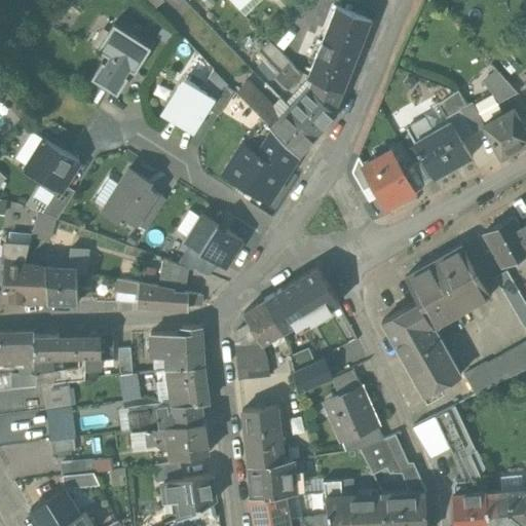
[(277,0),(228,0),(239,11),(250,0),(277,0)]
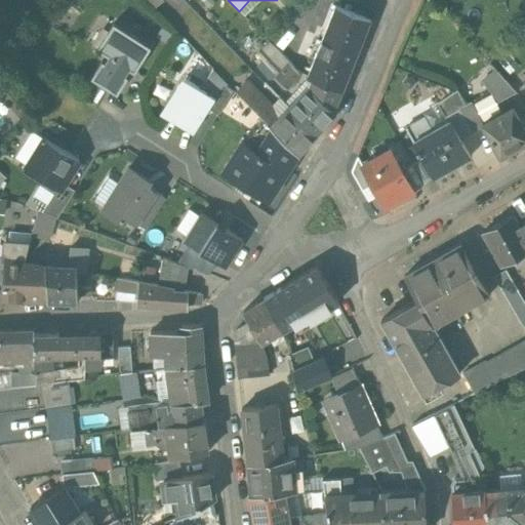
[(308,78),(315,81),(316,80),(341,90),(369,21),(335,7),(308,78)]
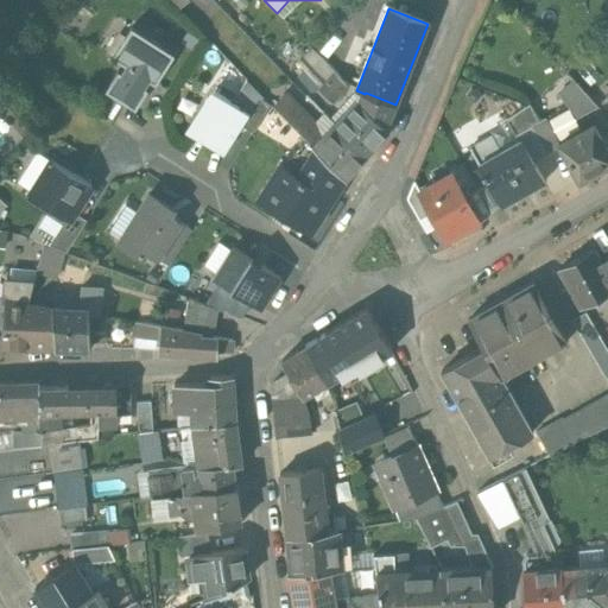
[(132,29),(112,58),(126,67),(122,74),(118,71),(106,92),(135,111),(149,90),(144,88),(149,81),(156,86),(175,56),(132,29)]
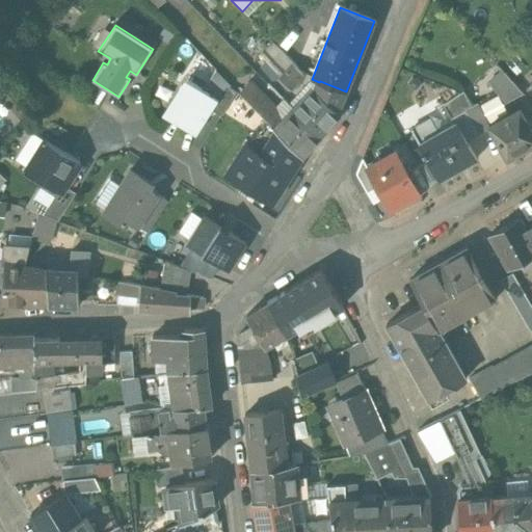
[(269,62),(261,70),(271,81),(280,73),(269,62)]
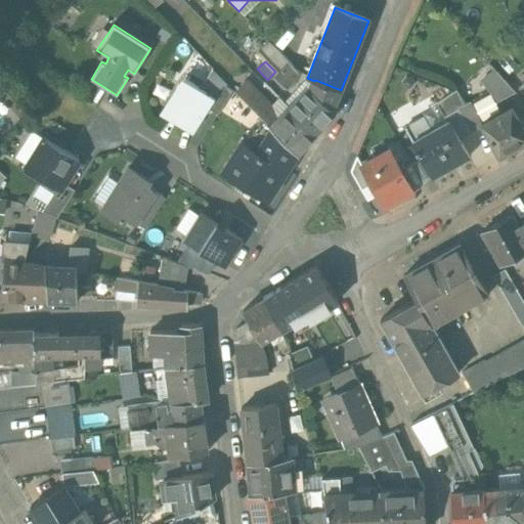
[(276,88),(280,84),(285,88),(299,75),(290,66),(271,83),(276,88)]
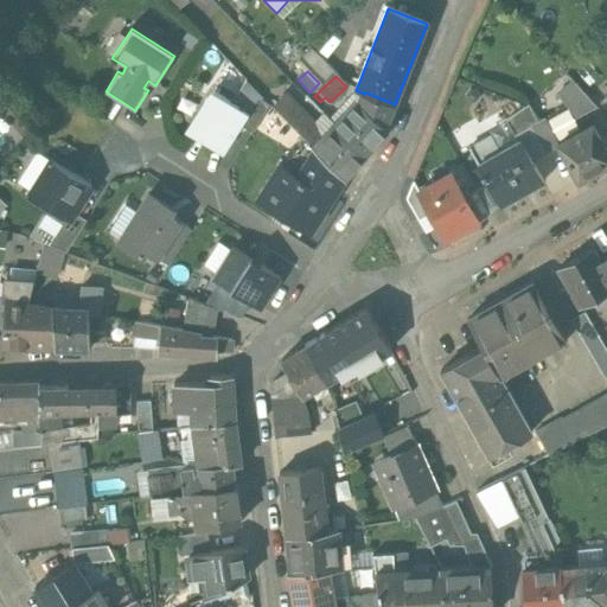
[(223,154),(241,127),(248,115),(242,112),(213,93),(189,133),(223,154)]
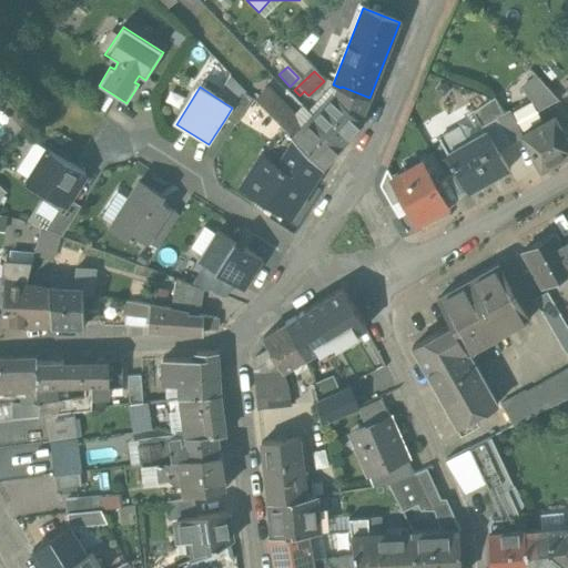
[(335,94),(362,120),(369,98),(342,87),(341,88),(335,94)]
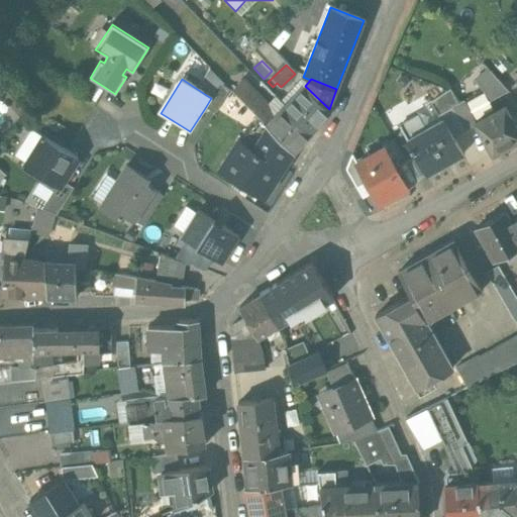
[(492,99),(507,91),(497,80),(484,89),(492,99)]
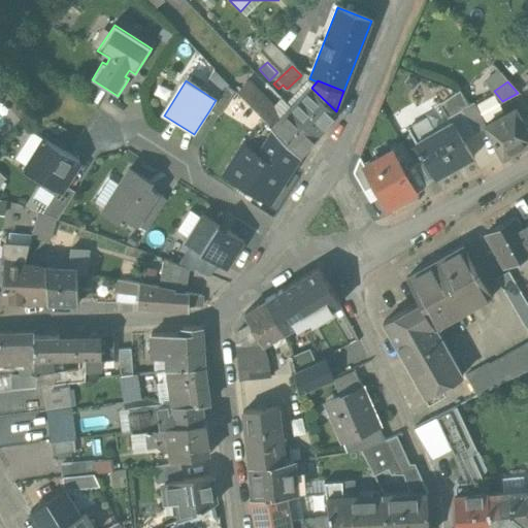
[(210,97),(216,100),(225,86),(220,83),(210,97)]
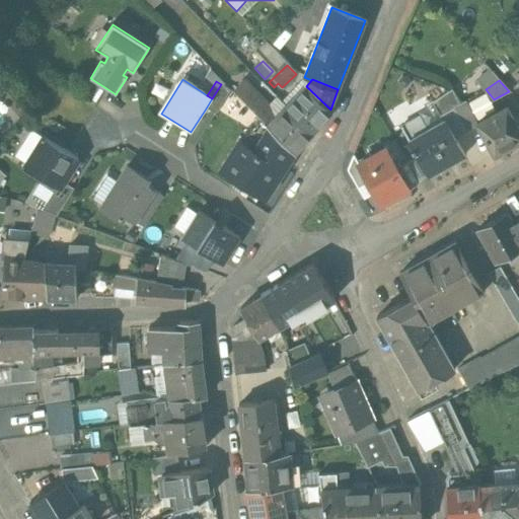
[(270,129),(294,153),(295,153),(311,135),(285,109),(276,118),(271,113),(270,107),(244,83),(233,93),(270,129)]
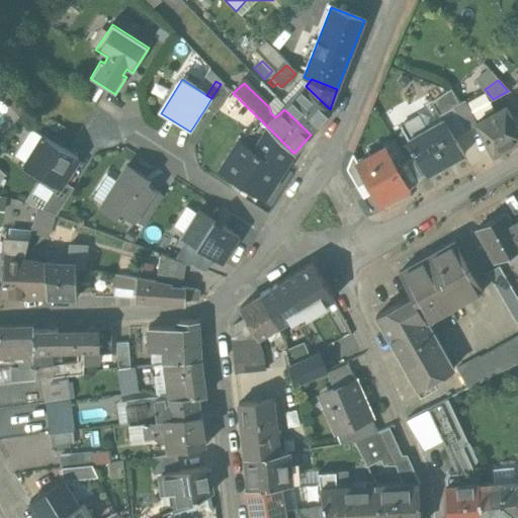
[(211,98),(205,108),(216,114),(231,90),(221,84),(211,98)]
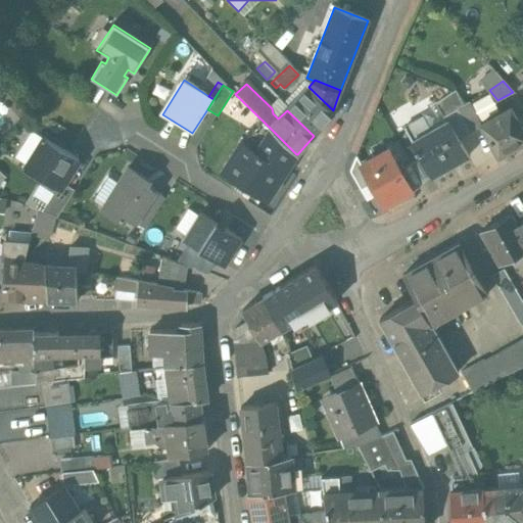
[(287,110),(314,136),(335,112),(333,110),(308,87),(287,110)]
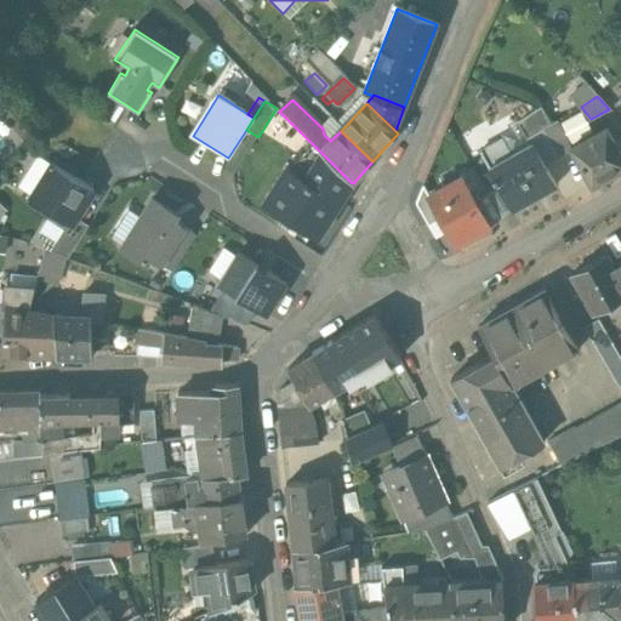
[(527,137),(550,124),(541,107),(518,123),(527,137)]
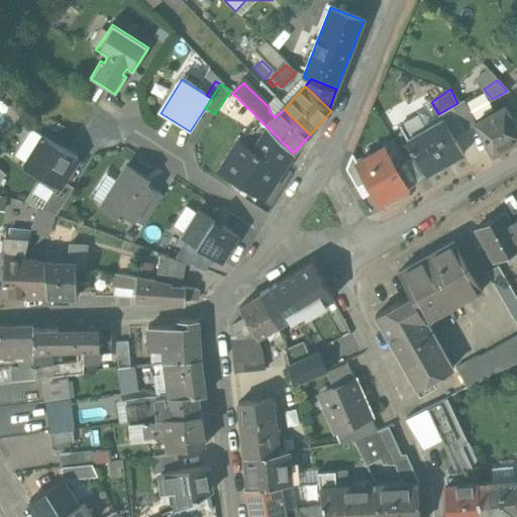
[(475,122),(478,120),(466,99),(457,103),(438,114),(440,118),(442,116),(453,135),(476,124),(475,122)]
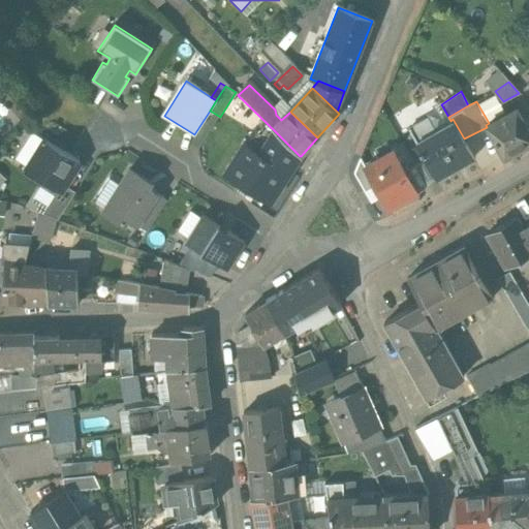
[(486,125),(487,127),(504,157),(528,143),(528,128),(528,127),(528,126),(528,114),(522,117),(517,107),(489,123),(486,125)]
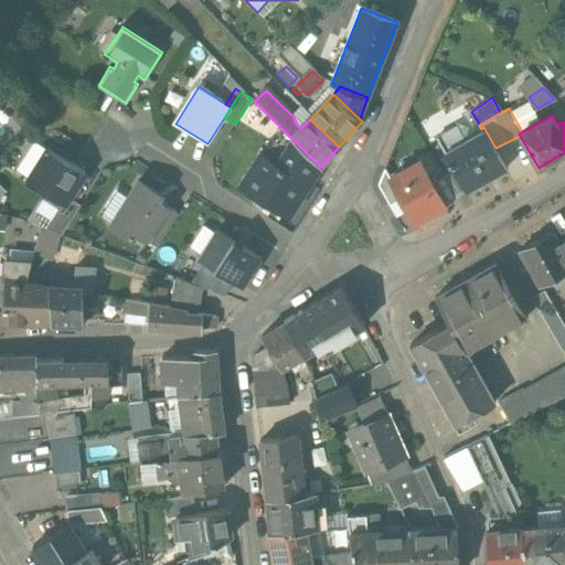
[(487,172),(502,163),(504,168),(505,167),(496,148),(483,127),(481,129),(466,138),(457,123),(456,124),(457,126),(439,136),(438,134),(437,135),(468,188),(489,177),(487,172)]
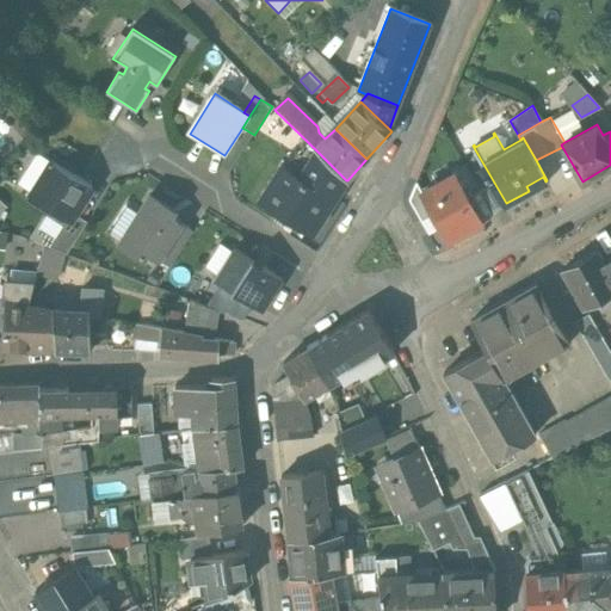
[(312,234),(346,180),(318,152),(301,179),(281,166),(259,201),(312,234)]
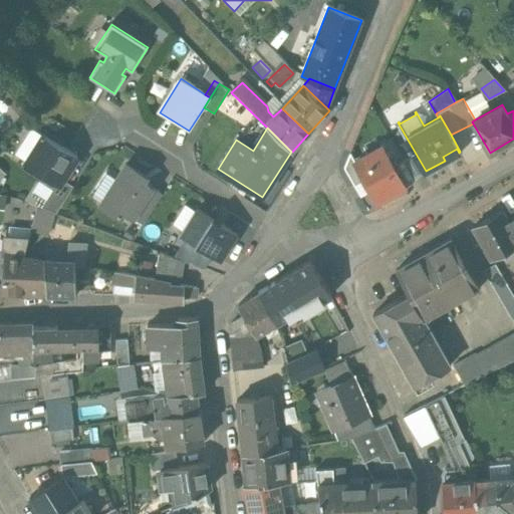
[(77,158),(43,137),(23,169),(39,180),(43,175),(56,183),(60,186),(63,181),(77,158)]
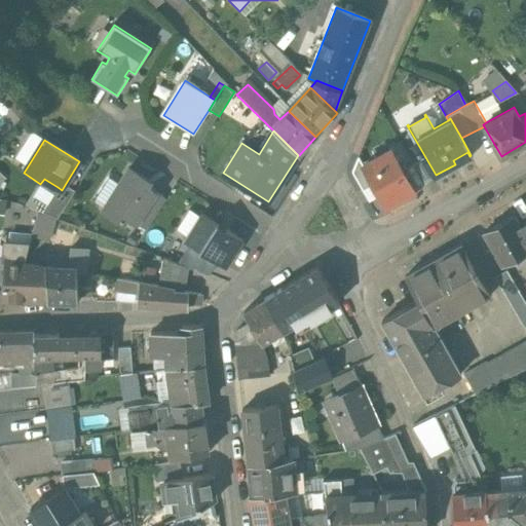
[(416,191),(390,149),(387,151),(389,153),(378,160),(376,158),(363,166),(388,208),(400,200),(401,202),(405,202),(414,197),(415,193),(414,192),(416,191)]
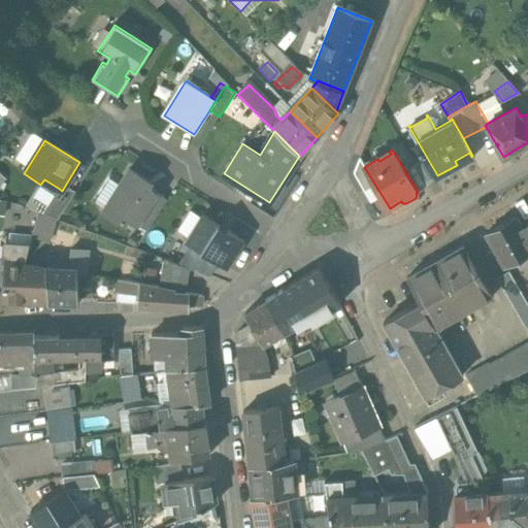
[(156,194),(146,188),(150,183),(130,170),(103,211),(123,224),(127,219),(136,225),(156,194)]
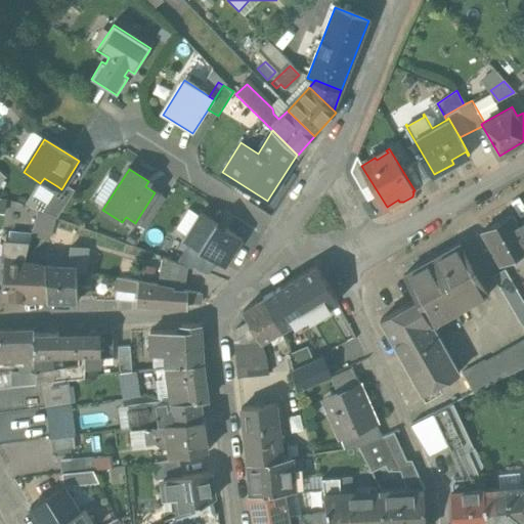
[(61,189),(57,186),(41,212),(57,218),(75,191),(64,184),(61,189)]
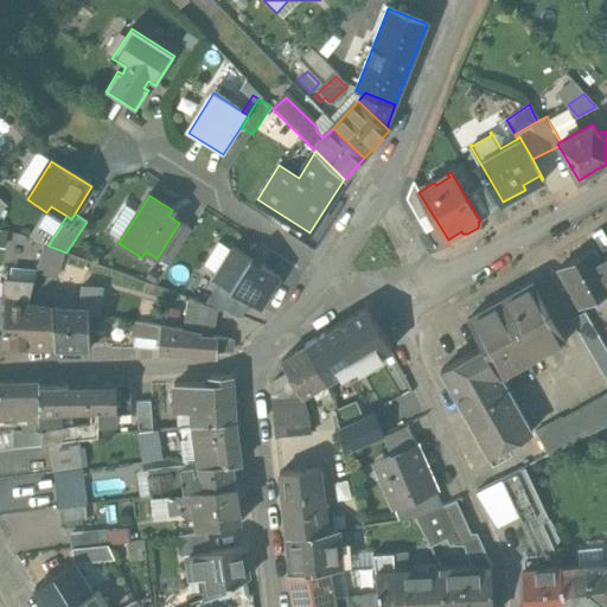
[(191,231),(179,223),(157,259),(168,266),(191,231)]
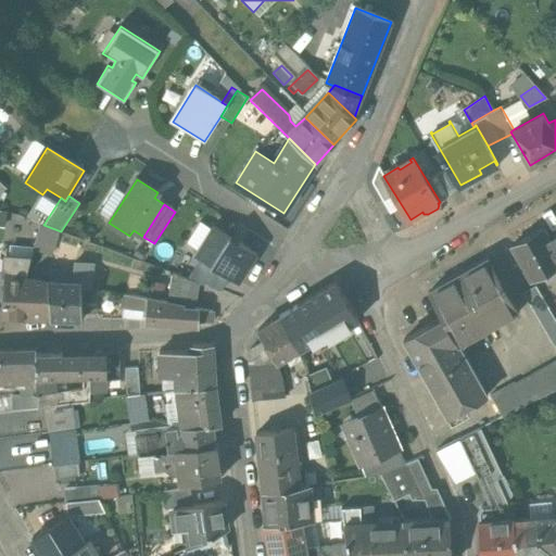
[(57,234),(38,227),(34,249),(51,254),(57,234)]
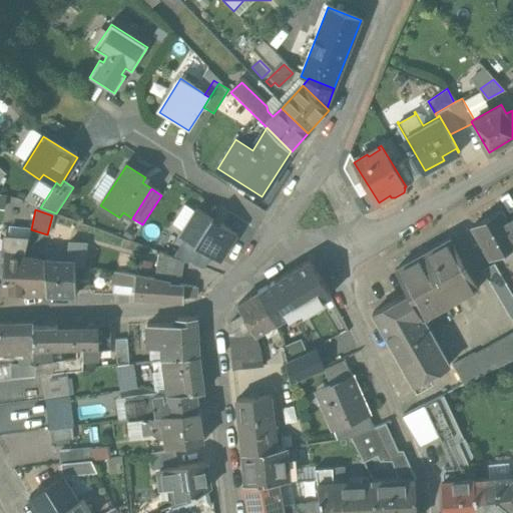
[(237,235),(196,209),(179,235),(185,238),(212,257),(220,262),(237,235)]
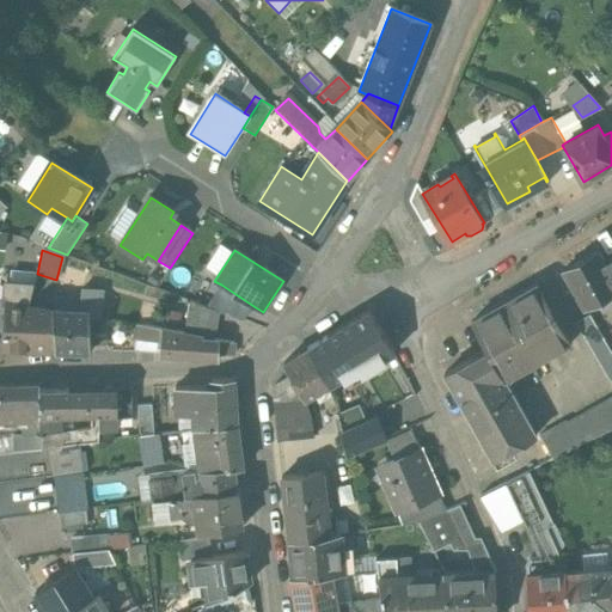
[(600,250),(565,269),(587,307),(611,293),(611,259),(607,262),(600,250)]
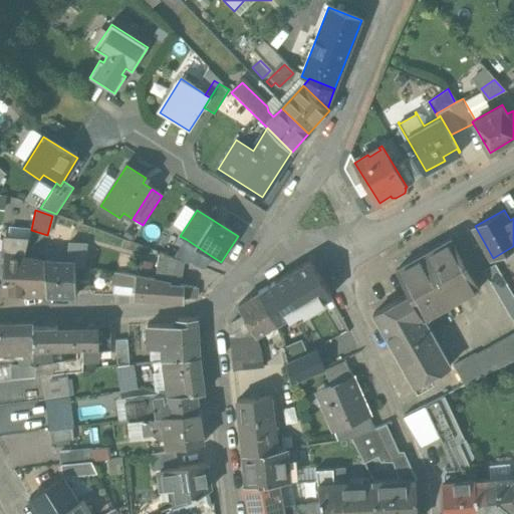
[(4,254),(24,258),(29,239),(5,238),(4,254)]
